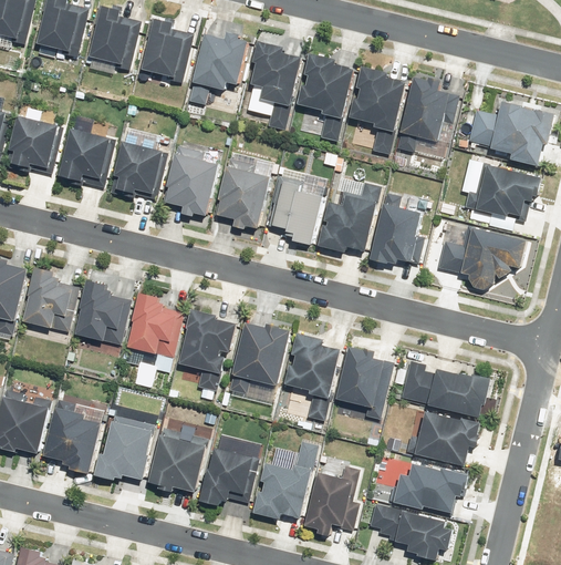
[(7,40),(22,44),(33,0),(0,0),(0,34),(7,37),(7,40)]
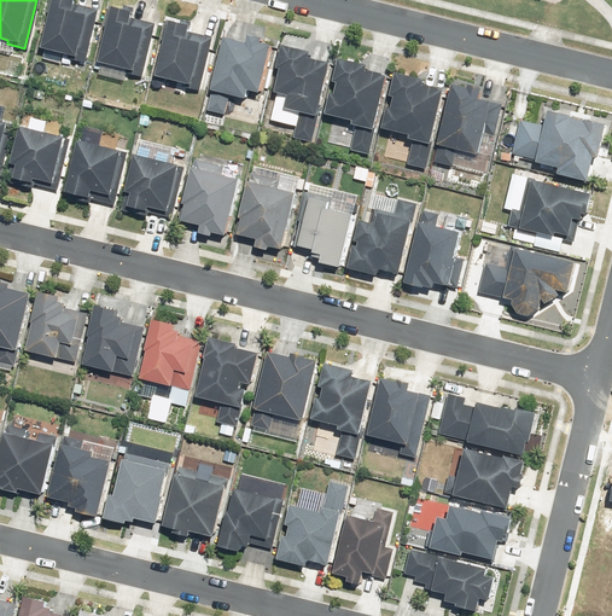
[(64,58),(81,62),(94,9),(71,3),(73,0),(46,0),(44,11),(47,12),(39,47),(65,53),(64,58)]
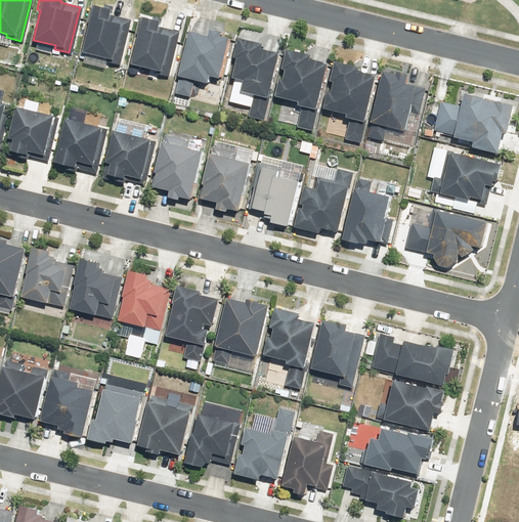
[(102,60),(117,64),(129,19),(110,14),(112,6),(102,4),(101,7),(89,4),(85,22),(88,23),(81,51),(103,57),(102,60)]
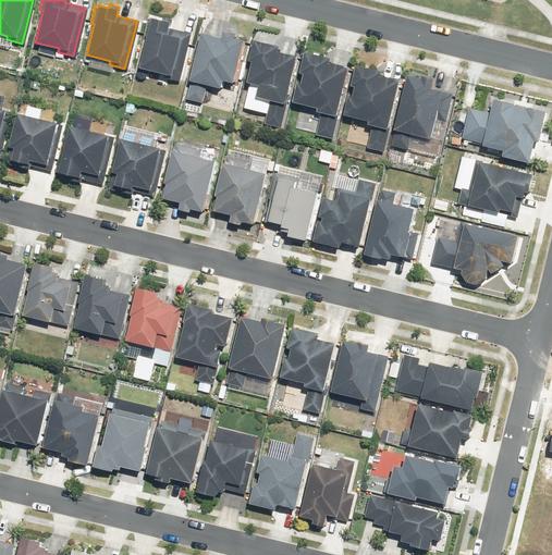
[(161,77),(176,81),(188,33),(168,27),(170,19),(160,16),(159,20),(147,17),(143,36),(146,36),(138,68),(162,73),(161,77)]
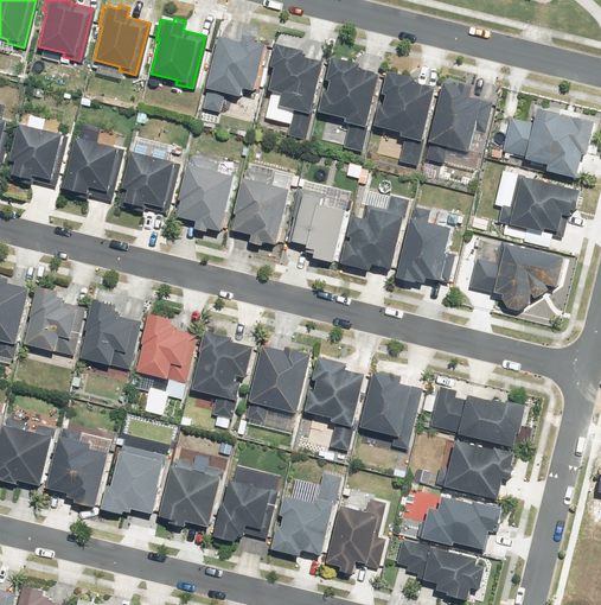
[(200,107),(217,112),(222,93),(240,96),(242,88),(254,90),(264,48),(264,44),(254,42),(255,37),(241,33),(240,42),(218,37),(218,36),(200,107)]
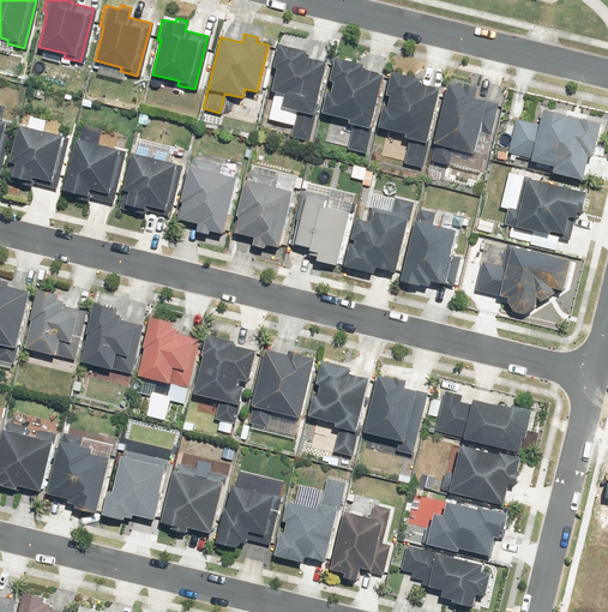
[(294,111),(288,136),(307,139),(326,61),(305,57),(306,51),(278,45),(272,67),(275,67),(270,90),(284,94),(281,107),(294,111)]
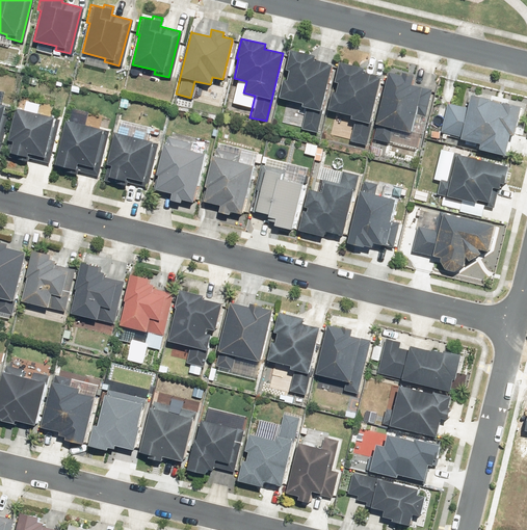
[(298,128),(315,132),(332,64),(313,59),(314,56),(289,50),(285,70),(288,71),(286,80),(283,79),(278,98),(301,103),(301,107),(304,107),(298,128)]
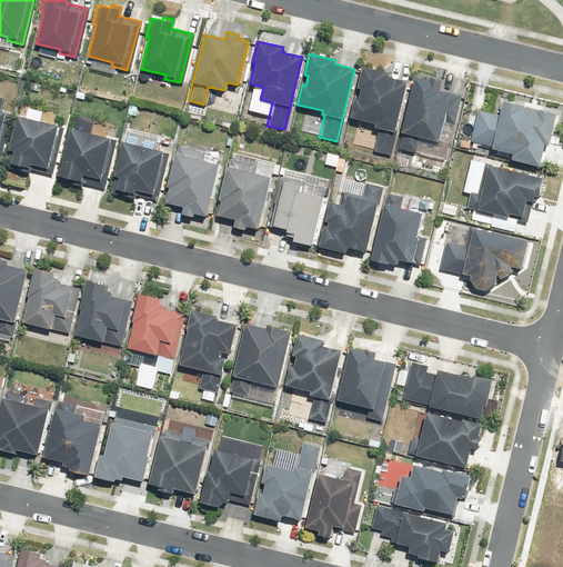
[(371,150),(390,155),(406,82),(402,82),(402,81),(386,77),(388,72),(361,67),(357,88),(360,89),(358,99),(354,98),(349,118),(375,123),(374,127),(376,128),(371,150)]
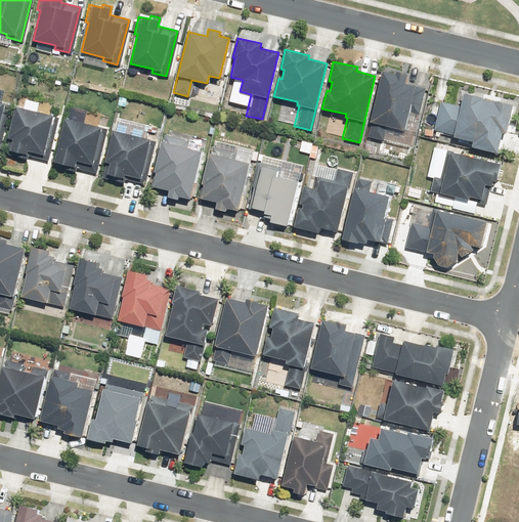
[(382,71),(365,136),(381,140),(384,126),(404,131),(408,111),(417,113),(423,88),(404,83),(406,74),(395,71),(394,74),(382,71)]
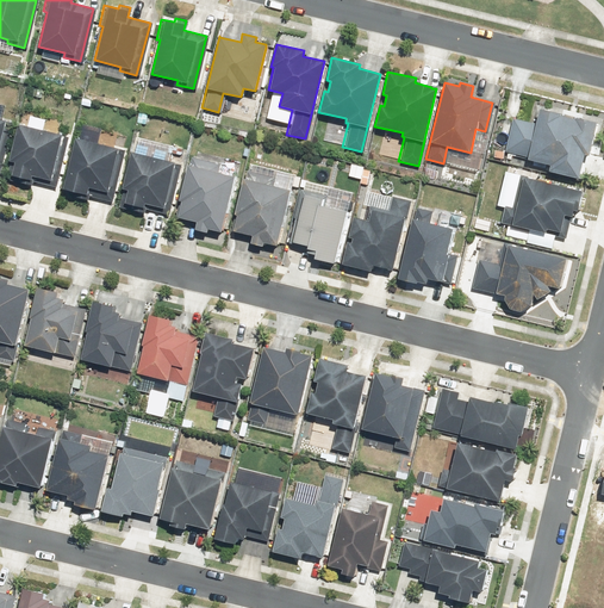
[(521,167),(579,181),(585,159),(590,160),(599,118),(536,103),(531,122),(512,117),(504,153),(523,157),(521,167)]
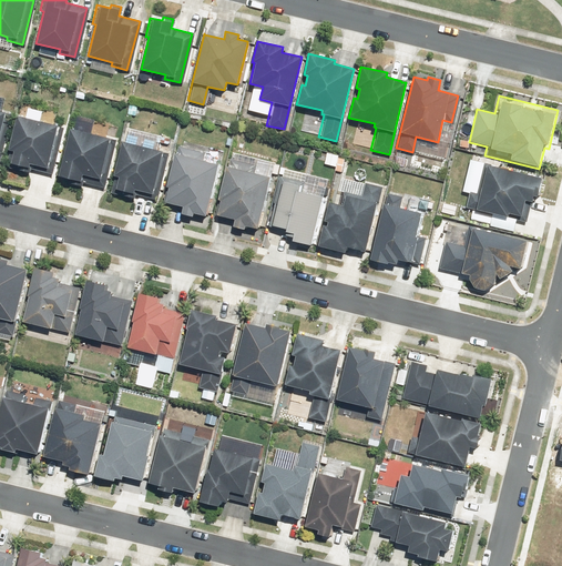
[(9,113),(0,111),(0,151),(9,113)]
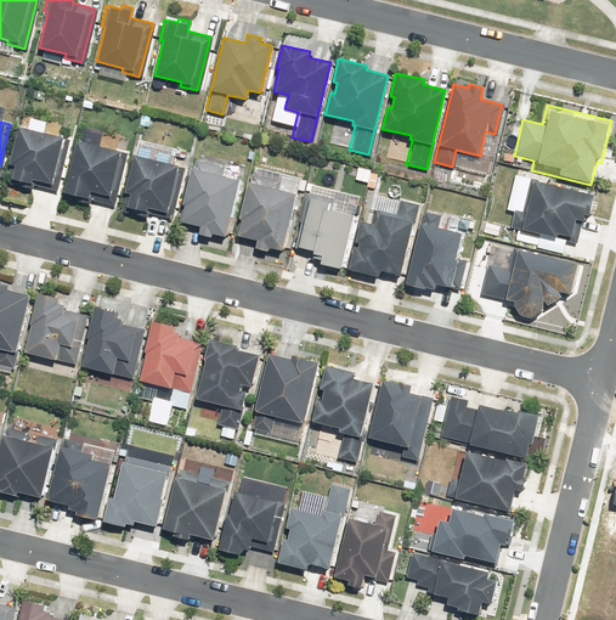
[(4,182),(29,189),(30,185),(55,190),(68,139),(17,127),(4,182)]
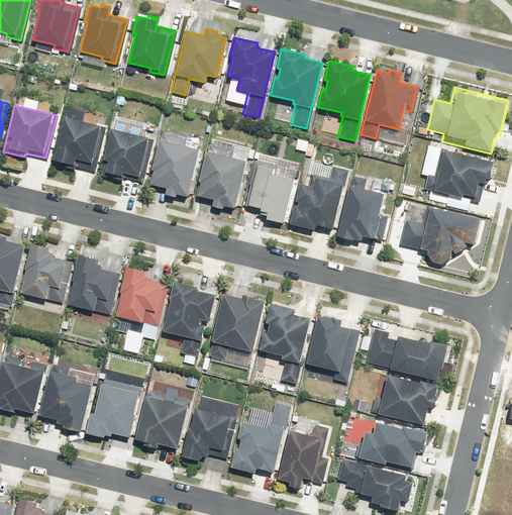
[(50,161),(73,167),(74,166),(93,171),(104,127),(62,116),(50,161)]
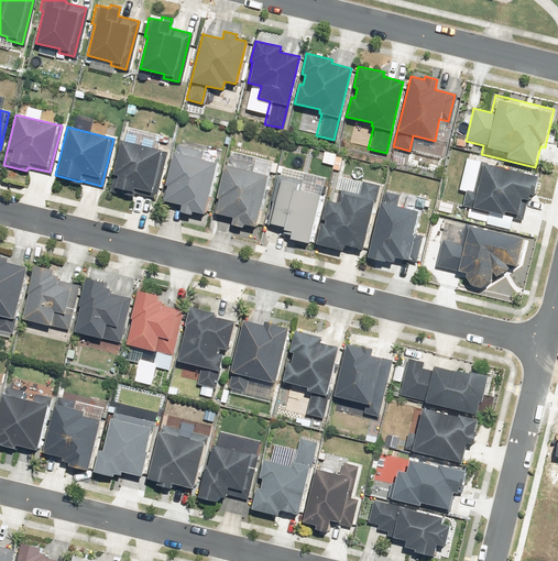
[(108,190),(132,196),(133,188),(151,191),(161,150),(121,140),(113,172),(112,172),(108,190)]
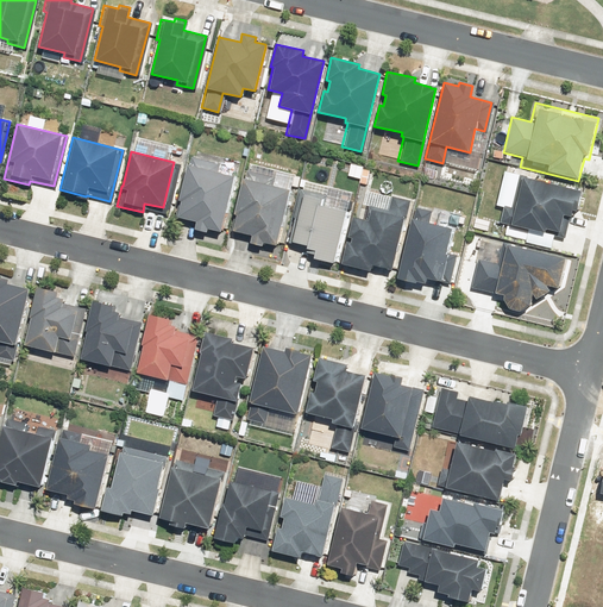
[(207,229),(220,231),(234,176),(215,171),(218,162),(189,156),(178,198),(177,196),(173,217),(196,221),(194,230),(206,232),(207,229)]
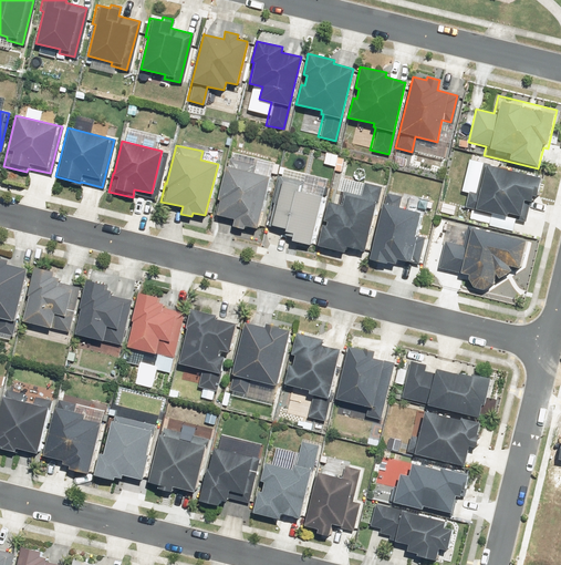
[(245,225),(257,228),(269,176),(251,172),(253,164),(227,157),(217,199),(219,199),(215,215),(222,217),(222,216),(234,219),(232,226),(243,229),(245,225)]
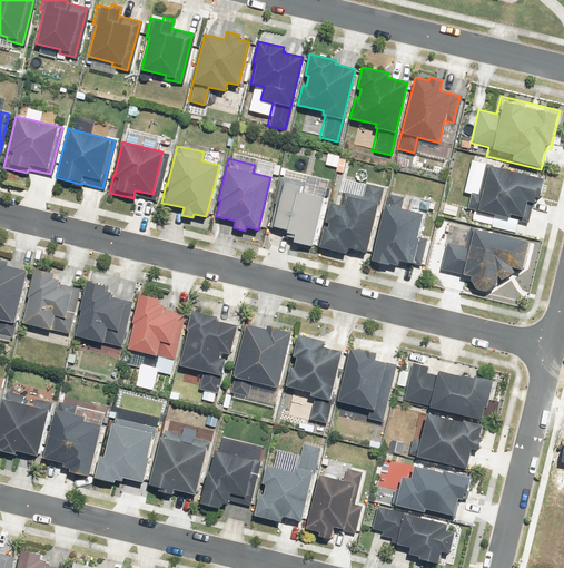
[(465,207),(508,217),(510,214),(523,217),(526,201),(534,203),(536,193),(540,193),(544,178),(490,166),(491,164),(483,163),(475,193),(468,192),(465,207)]
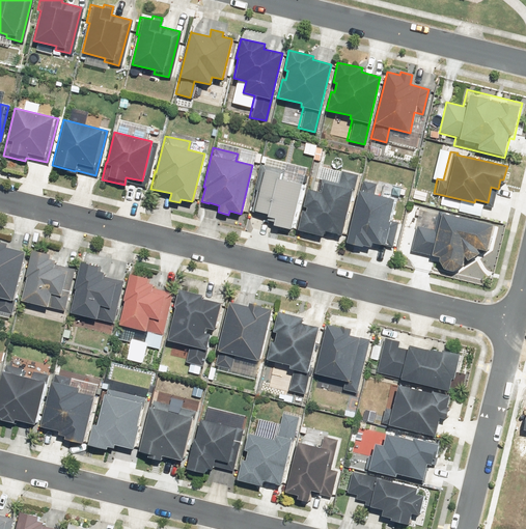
[(274,225),(291,228),(301,184),(280,179),(282,169),(258,164),(248,211),(268,215),(267,220),(275,222),(274,225)]
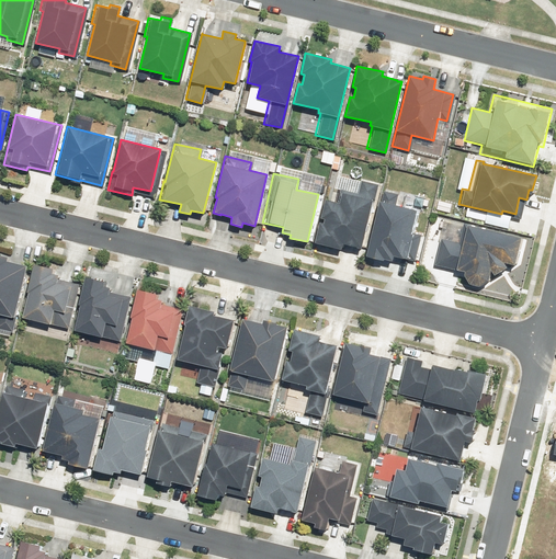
[(314,242),(341,249),(342,243),(361,249),(376,184),(359,180),(355,193),(338,189),(335,202),(325,200),(320,218),(324,219),(322,223),(319,221),(314,242)]
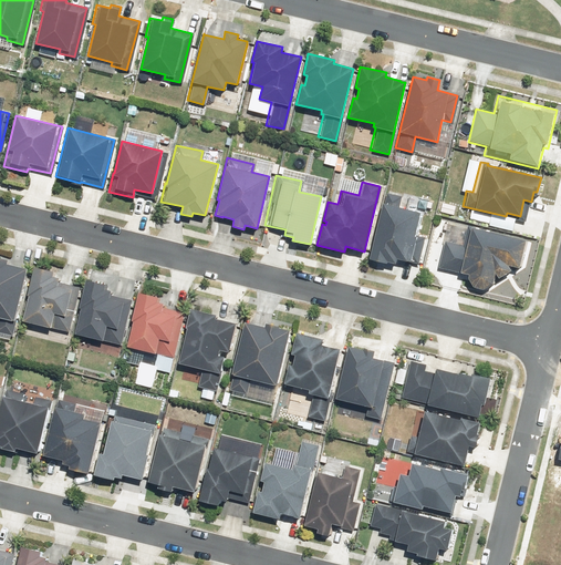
[(400,196),(383,192),(365,258),(385,264),(386,262),(395,264),(396,258),(408,262),(421,213),(397,206),(400,196)]
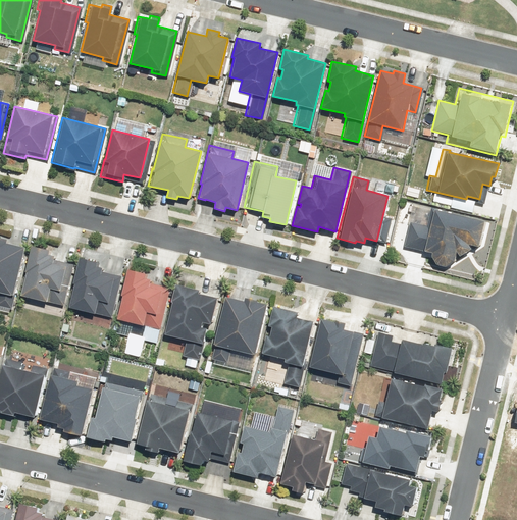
[(408,221),(402,246),(431,253),(431,256),(435,264),(446,266),(454,261),(456,252),(459,256),(471,249),(468,245),(478,247),(485,221),(428,207),(424,225),(408,221)]
